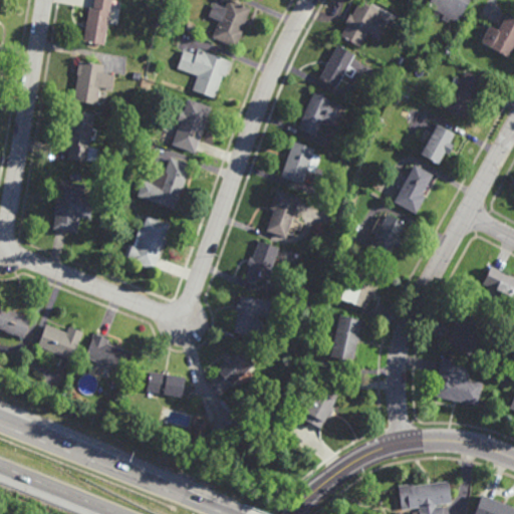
[(110,0),(103,44),(81,41),(87,6),(91,7),(92,0),(110,0)]
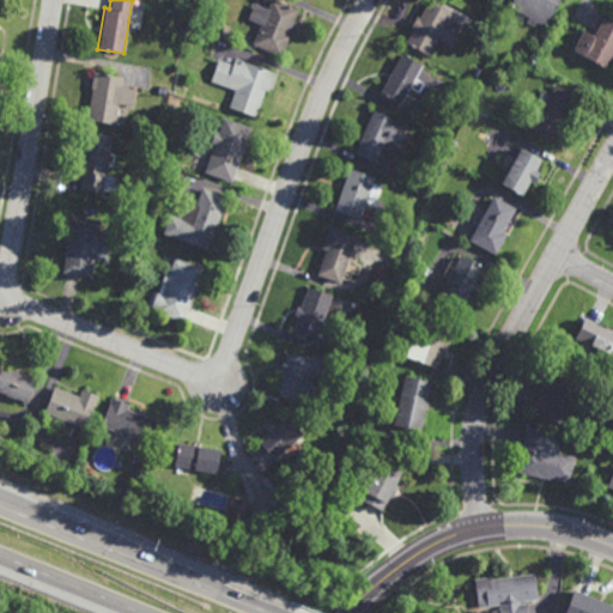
[(277,0),(298,8),(287,34),(290,35),(280,55),(253,43),(261,23),(248,18),(255,2),(268,8),(271,0),(277,0)]
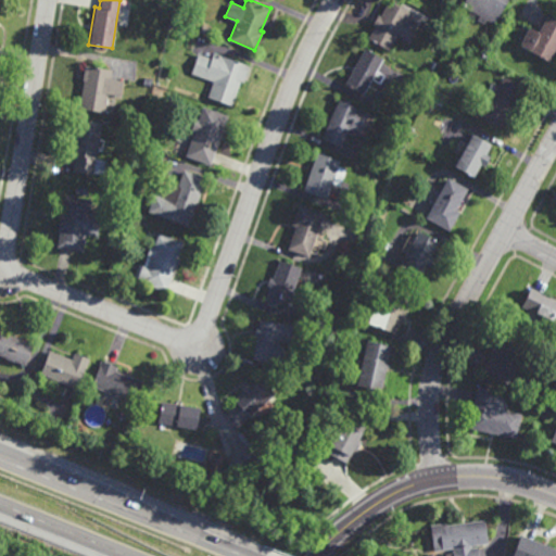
[(406,16),(418,24),(407,41),(395,35),(388,49),(367,38),(375,25),(373,23),(378,14),(380,15),(388,0),(408,12),(406,16)]
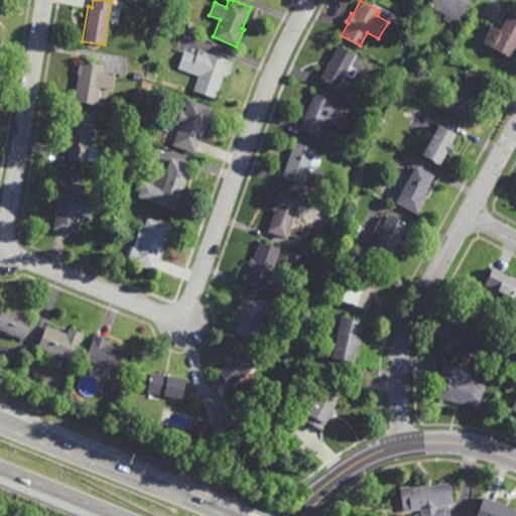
[(467,10),(465,9),(458,22),(450,19),(448,22),(441,18),(443,14),(427,5),(429,0),(469,0),(467,5),(469,6),(467,10)]
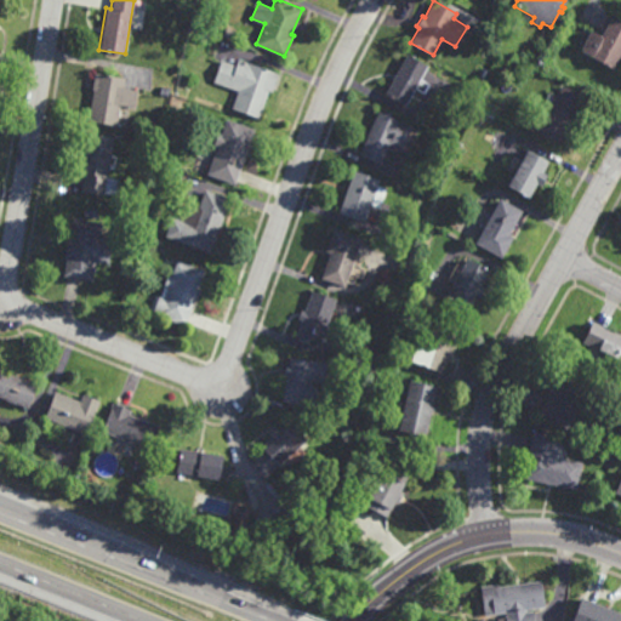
[(620,52),(613,69),(580,51),(581,49),(575,45),(579,39),(584,41),(588,33),(590,33),(591,30),(600,35),(611,13),(620,18),(620,52)]
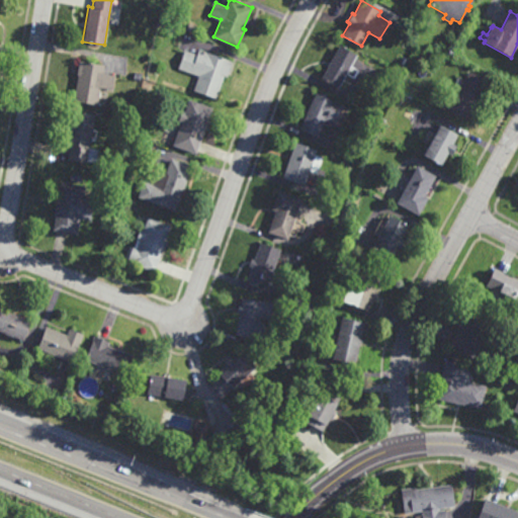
[(191,31),(186,28),(190,21),(195,23),(191,31)]
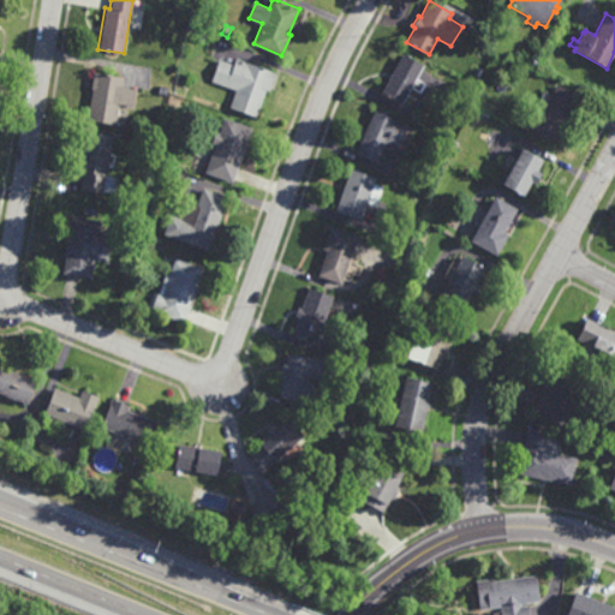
[(204,42),(196,40),(198,30),(207,33),(204,42)]
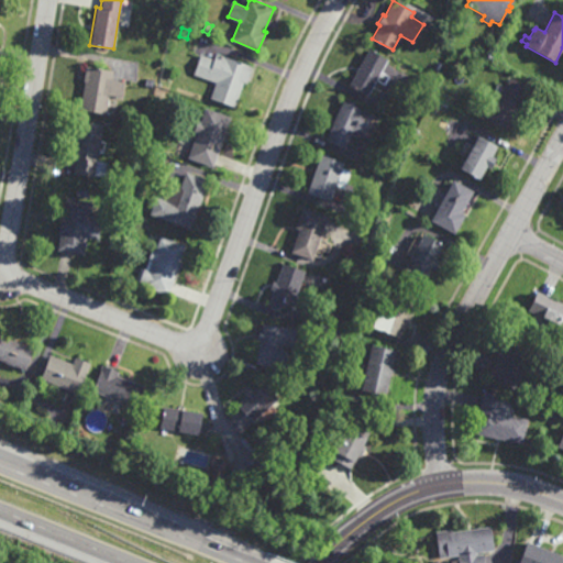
[(368,95),(355,88),(356,87),(351,84),(368,48),(387,59),(368,95)]
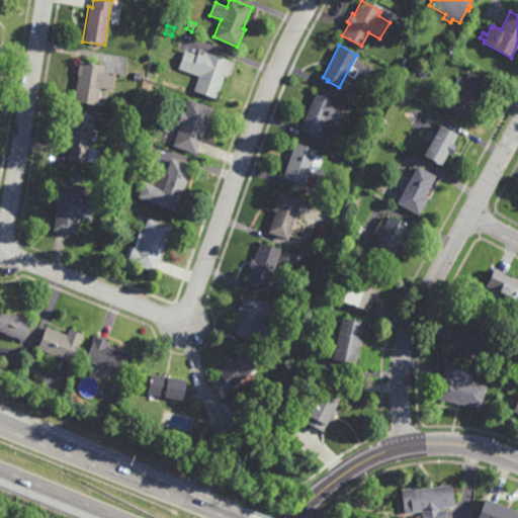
[(233,61),(227,76),(224,75),(216,98),(193,90),(198,75),(178,68),(184,49),(197,54),(198,49),(233,61)]
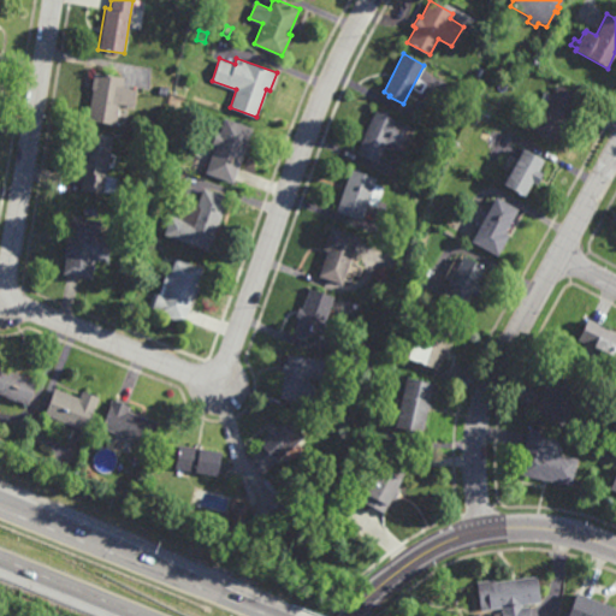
[(132,107),(118,105),(116,124),(87,119),(92,88),(90,88),(93,71),(123,76),(122,87),(136,89),(132,107)]
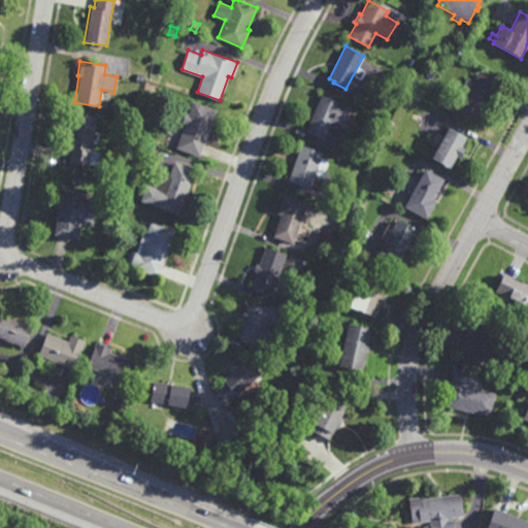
[(143,80),(135,79),(136,72),(144,74),(143,80)]
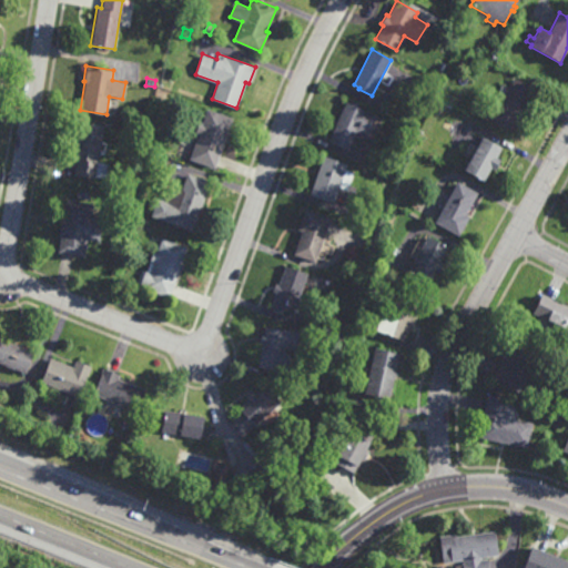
[(523,82),(524,80),(531,84),(530,87),(535,89),(513,131),(490,120),(514,78),(523,82)]
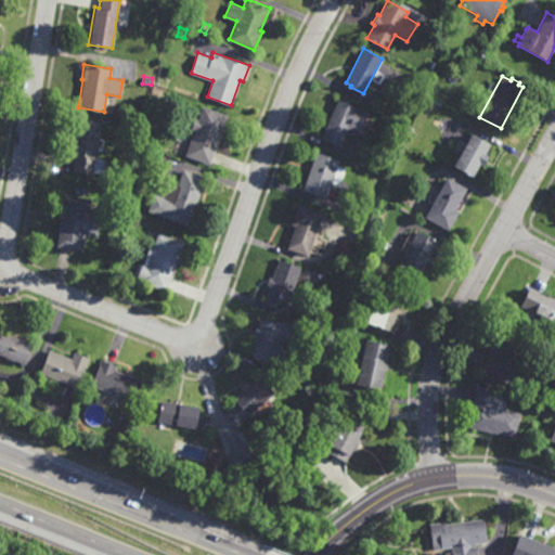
[(358,133),(348,128),(340,145),(321,138),(337,99),(369,112),(358,133)]
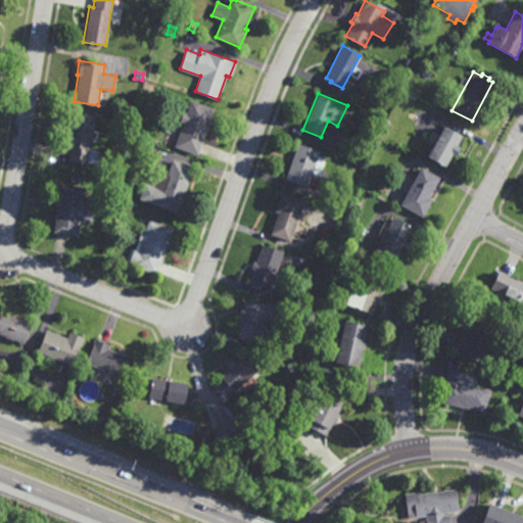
[(197,155),(174,146),(182,122),(180,121),(183,111),(186,112),(190,99),(215,108),(197,155)]
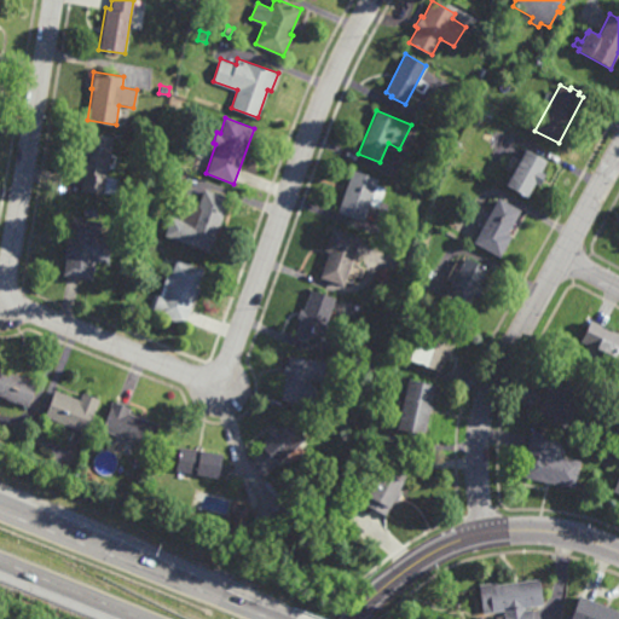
[(110,136),(85,133),(82,191),(106,192),(110,136)]
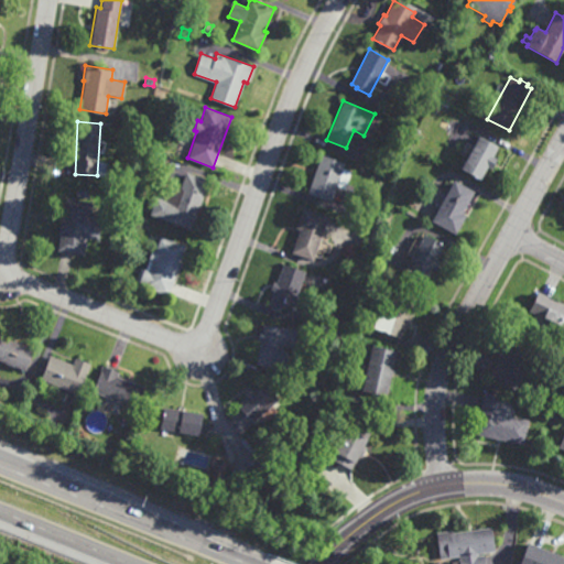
[(491,170),(487,167),(479,181),(458,170),(477,136),(498,147),(492,156),(497,159),(491,170)]
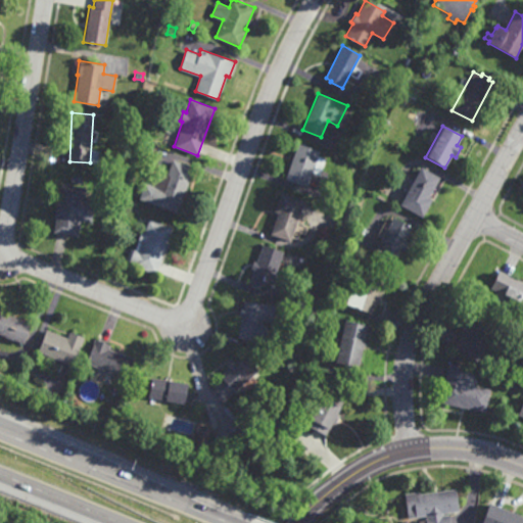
[(320,175),(312,172),(306,186),(285,179),(297,143),(320,150),(318,156),(326,158),(320,175)]
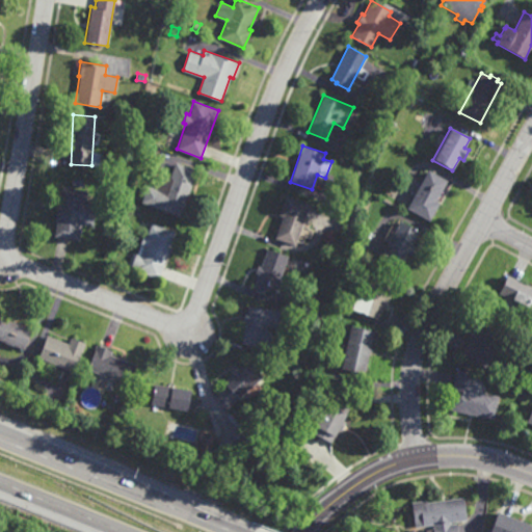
[(180,216),(140,202),(147,185),(152,186),(157,173),(169,177),(175,161),(197,169),(180,216)]
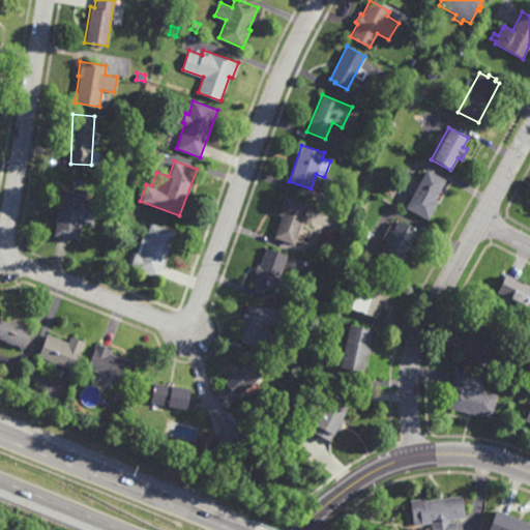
[(444,176),(443,178),(445,180),(434,201),(438,203),(428,222),(404,208),(425,170),(434,174),(435,171),(444,176)]
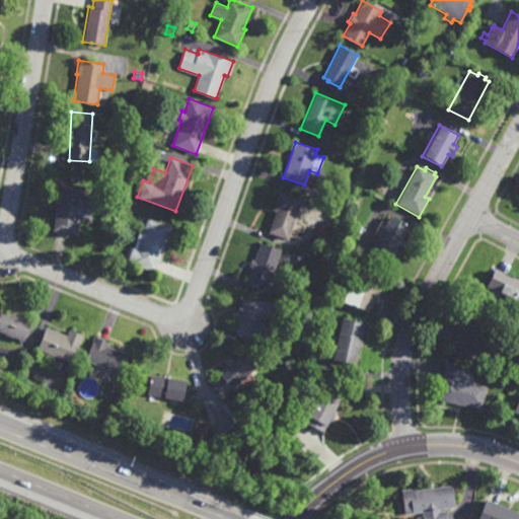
[(81,184),(69,182),(71,172),(82,174),(81,184)]
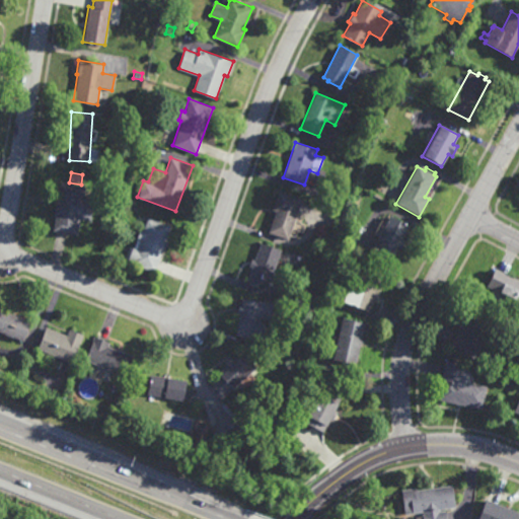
[(95,198),(91,221),(79,219),(76,234),(52,230),(55,216),(52,215),(55,197),(58,198),(60,181),(84,186),(83,196),(95,198)]
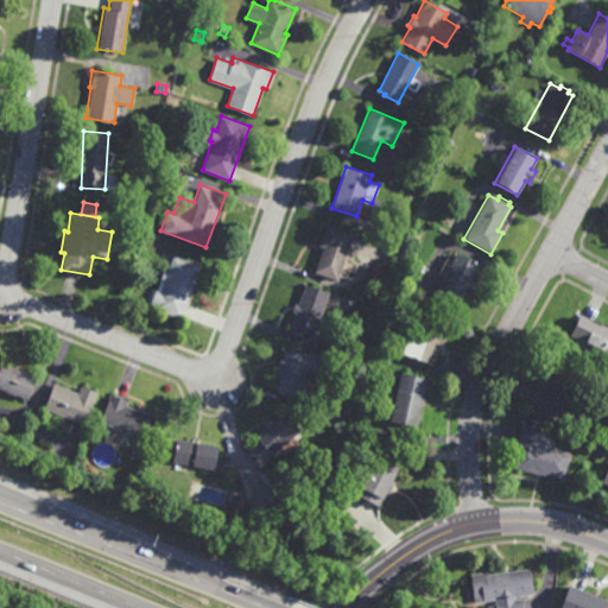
[(337,280),(314,272),(322,247),(318,245),(325,223),(354,233),(337,280)]
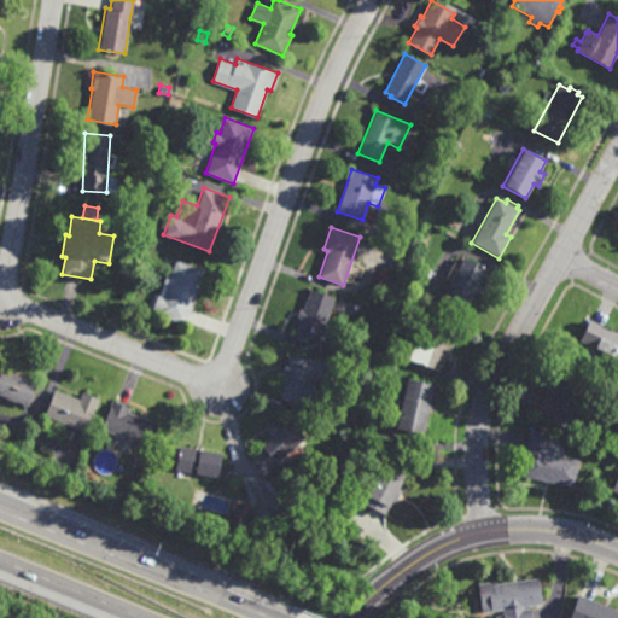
[(487,269),(462,313),(441,299),(450,281),(444,279),(454,262),(458,264),(460,258),(462,260),(464,257),(487,269)]
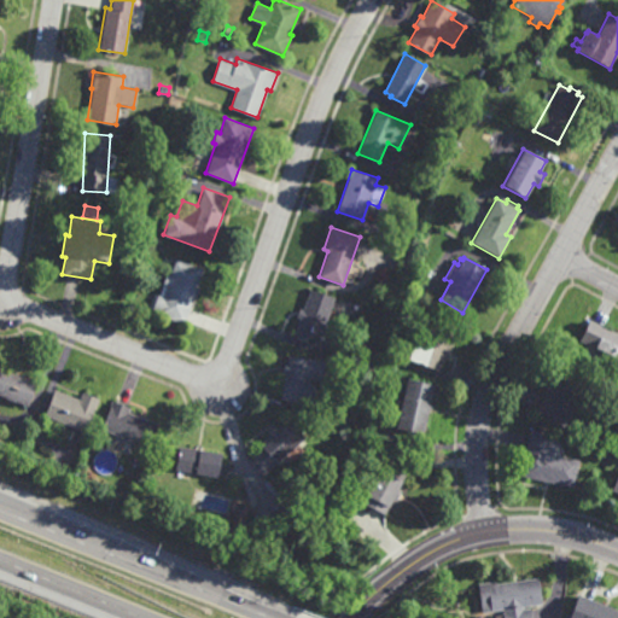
[(184,324),(156,314),(157,310),(152,309),(152,307),(150,307),(155,293),(159,295),(162,285),(165,273),(170,275),(175,258),(203,268),(184,324)]
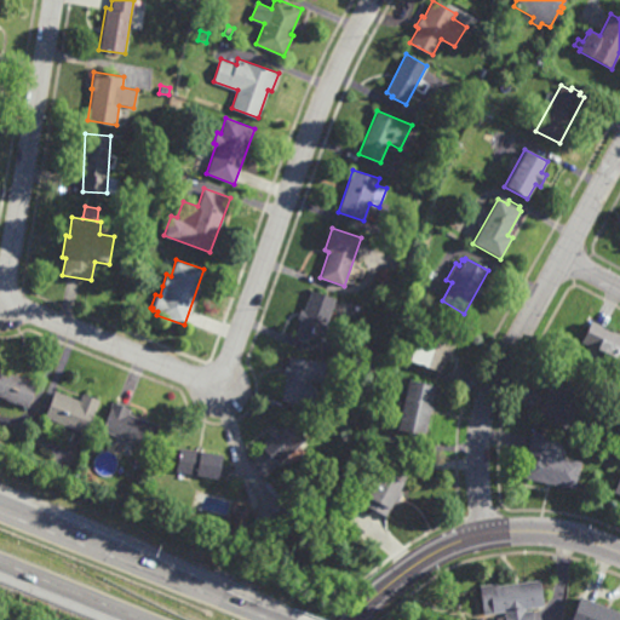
[(319,345),(294,336),(311,288),(336,298),(319,345)]
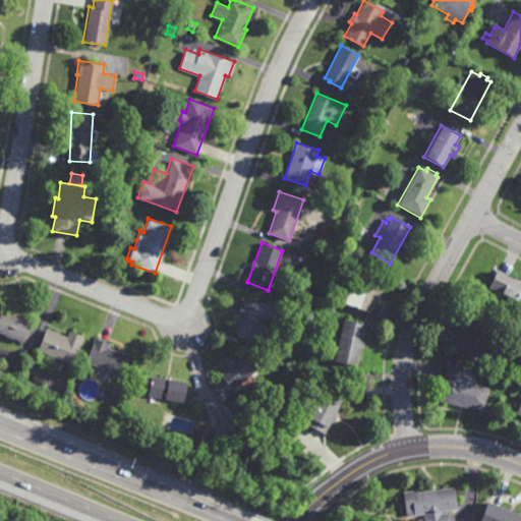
[(375,304),(373,303),(369,313),(344,303),(350,288),(353,289),(356,280),(349,278),(354,264),(384,275),(380,286),(382,287),(375,304)]
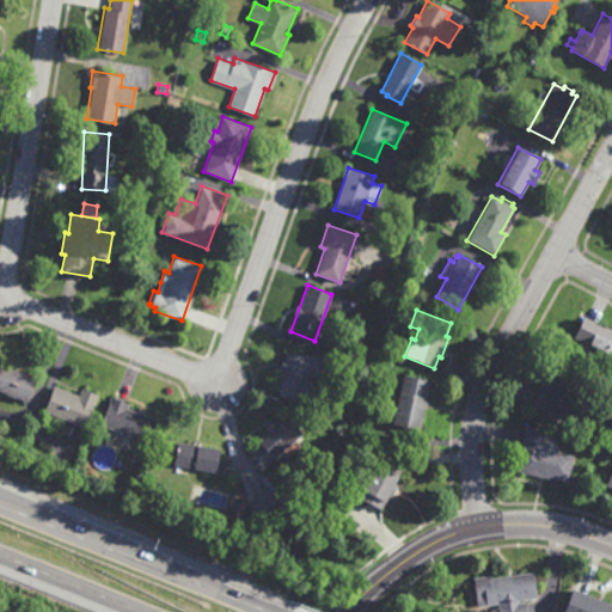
[(611,357),(588,347),(589,346),(573,338),(582,318),(611,331),(611,357)]
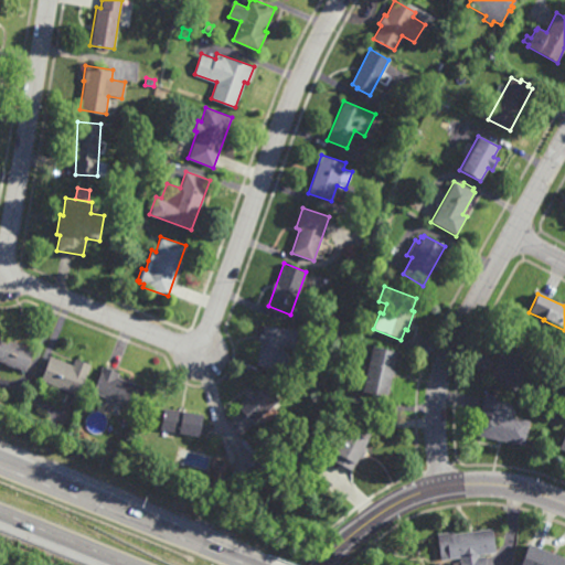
[(292,349),(283,347),(278,370),(256,365),(263,324),(297,330),(292,349)]
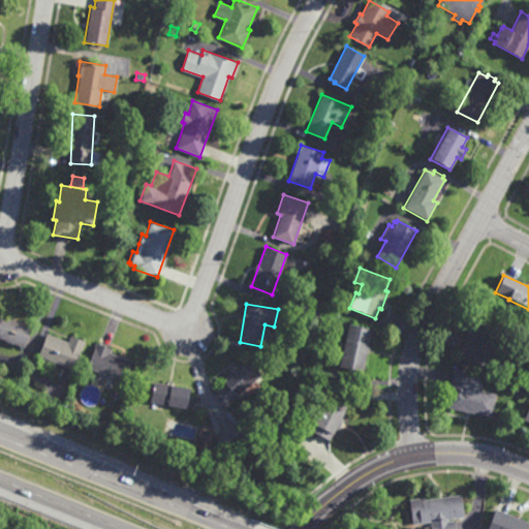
[(24,348),(13,344),(13,346),(4,343),(5,342),(0,339),(0,314),(32,329),(24,348)]
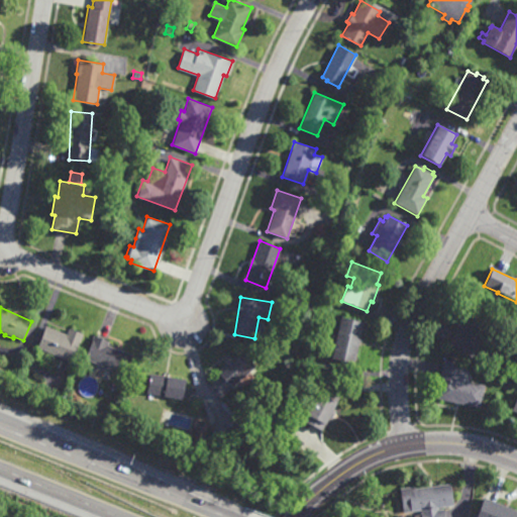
[(490,341),(488,340),(481,354),(474,351),(473,355),(448,343),(464,312),(496,328),(490,341)]
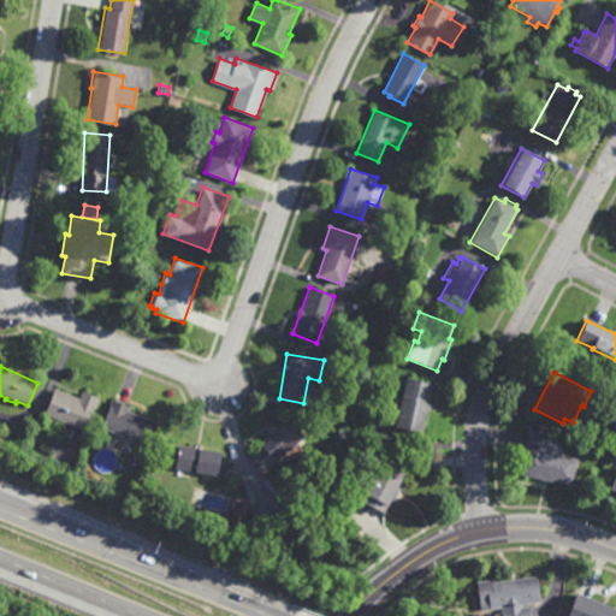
[(421,431),(394,425),(397,413),(398,414),(407,378),(432,384),(421,431)]
